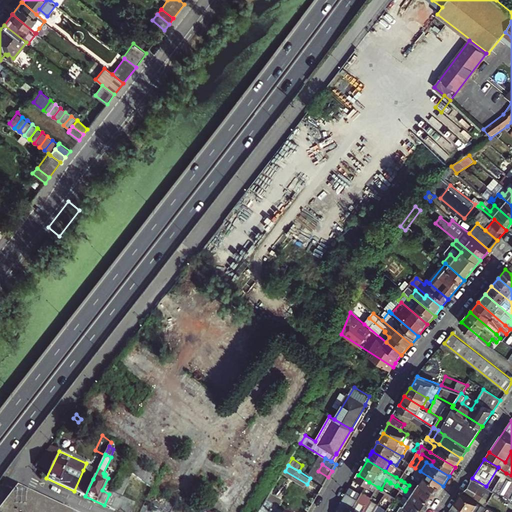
[(143,466),(137,477),(142,481),(147,469),(143,466)]
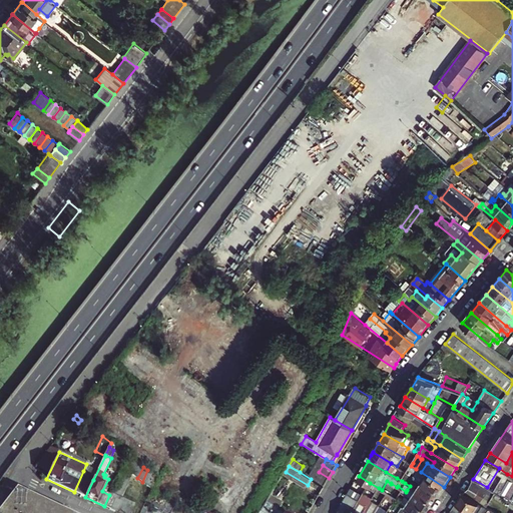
[(402,469),(397,478),(402,481),(406,474),(407,472),(402,469)]
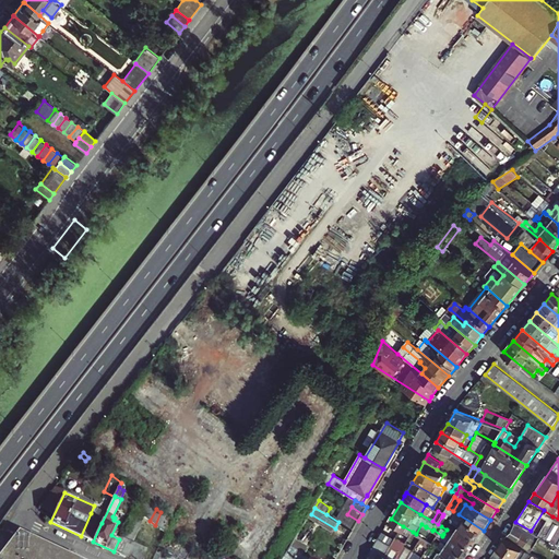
[(161,512),(155,525),(159,528),(166,516),(161,512)]
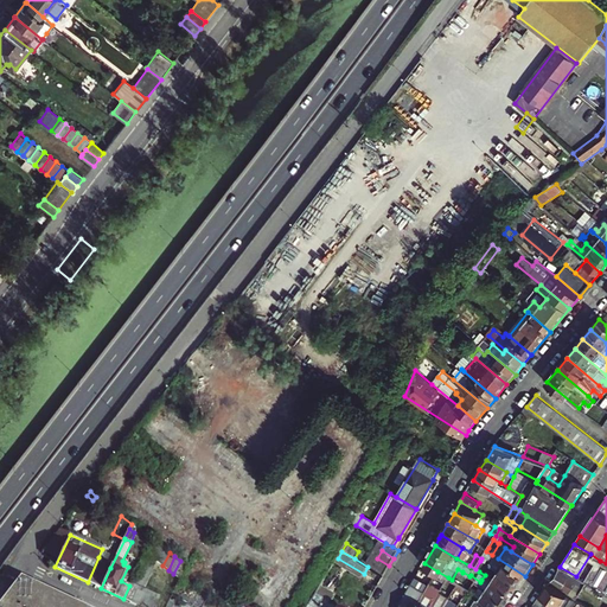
[(88,582),(101,588),(110,568),(103,564),(106,560),(98,557),(88,582)]
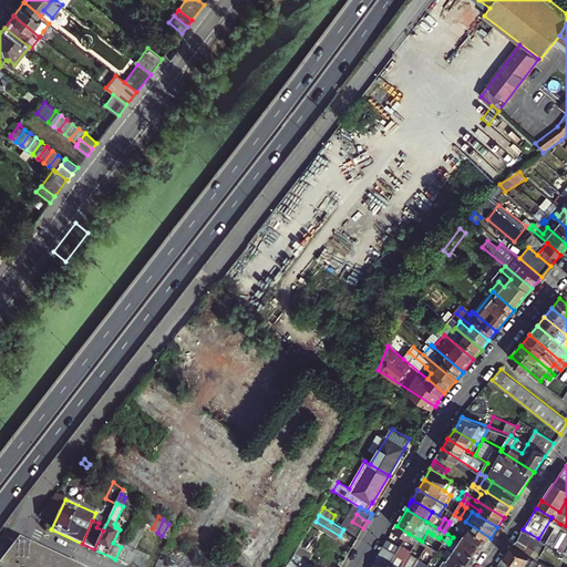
[(468,529),(465,534),(484,546),(491,538),(465,522),(463,521),(461,524),(468,529)]
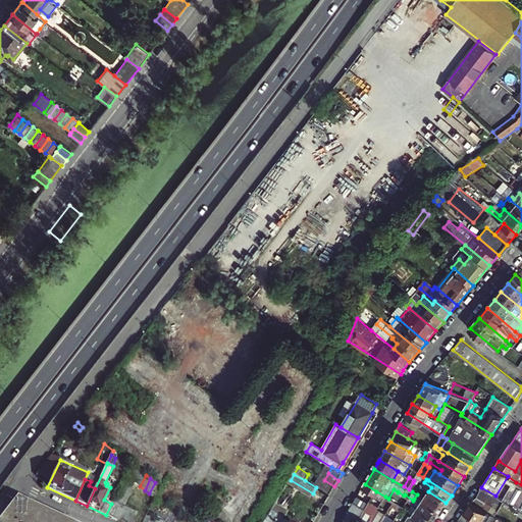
[(334,486),(324,480),(320,486),(330,493),(334,486)]
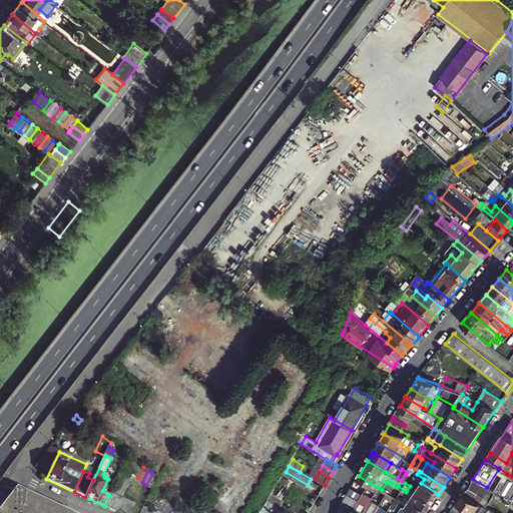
[(146,485),(151,489),(157,477),(152,474),(146,485)]
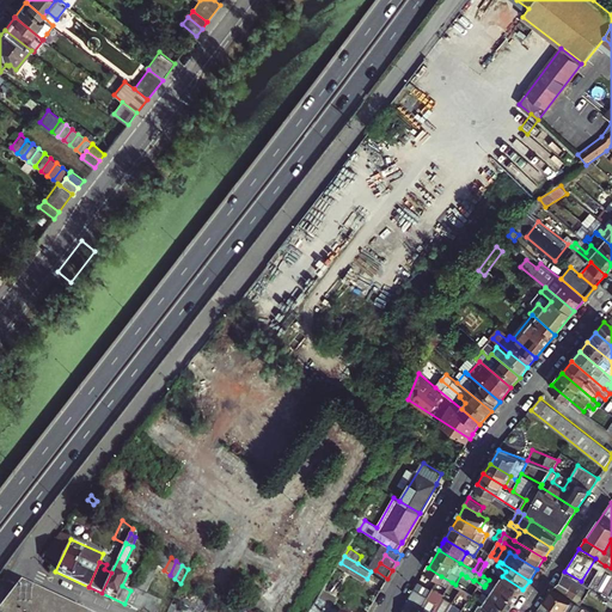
[(496,586),(516,599),(519,595),(522,589),(502,576),(484,565),(479,574),(483,576),(487,571),(500,581),(496,586)]
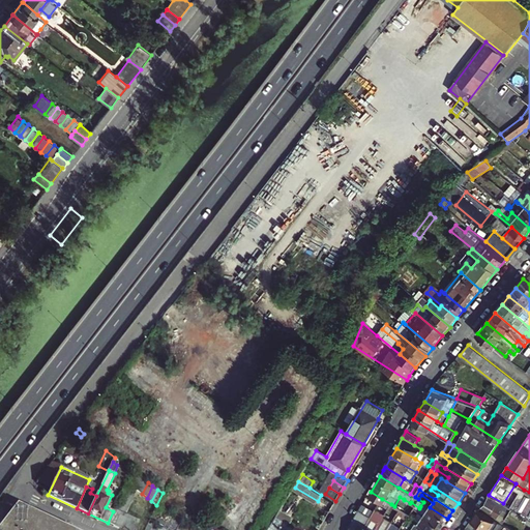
[(529,492),(524,490),(512,508),(529,519),(529,492)]
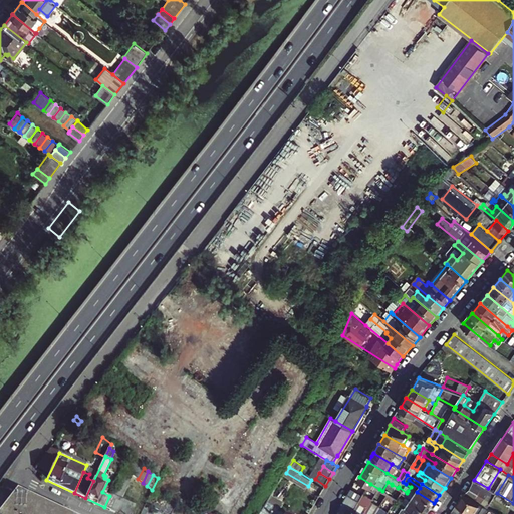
[(119,476),(116,481),(127,487),(131,481),(119,476)]
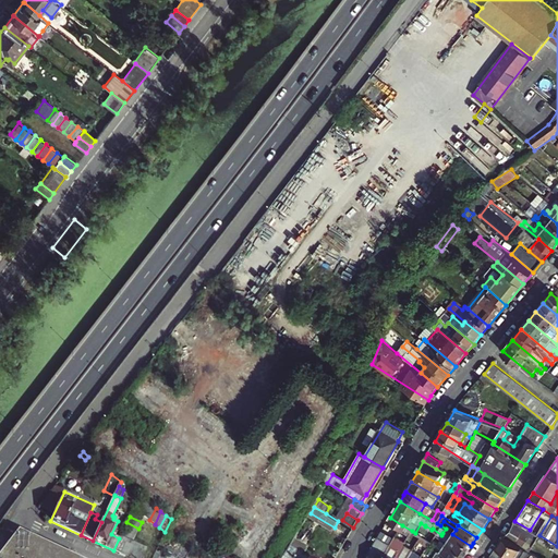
[(504,536),(540,557),(557,557),(557,546),(540,535),(530,530),(514,521),(504,536)]
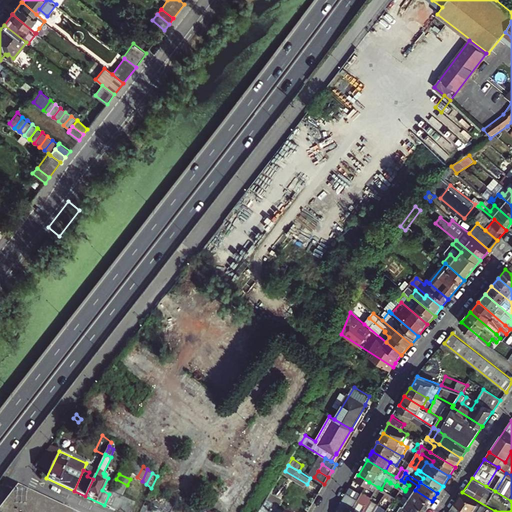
[(116,479),(113,485),(124,491),(127,485),(116,479)]
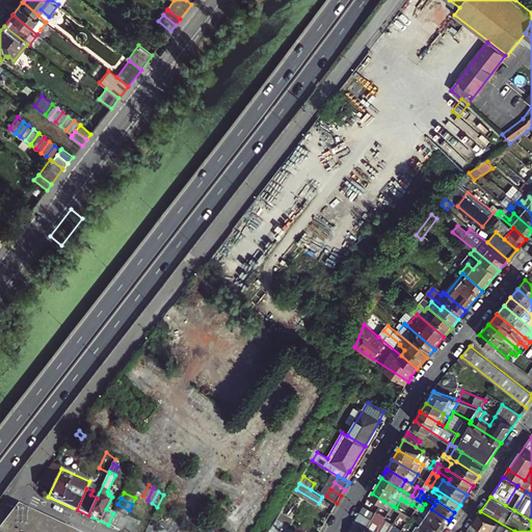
[(383,501),(381,505),(391,510),(393,506),(383,501)]
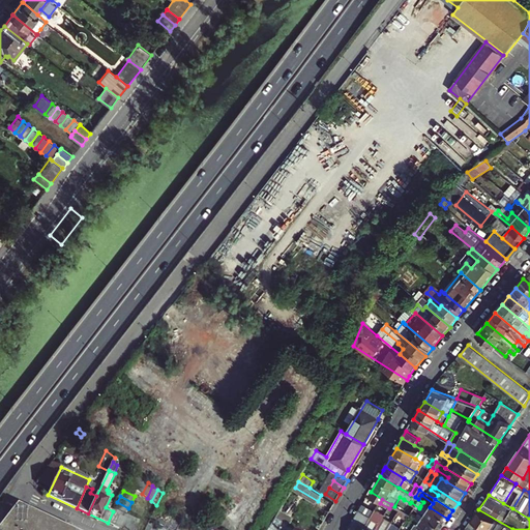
[(120,511),(125,514),(128,508),(117,502),(114,509),(120,511)]
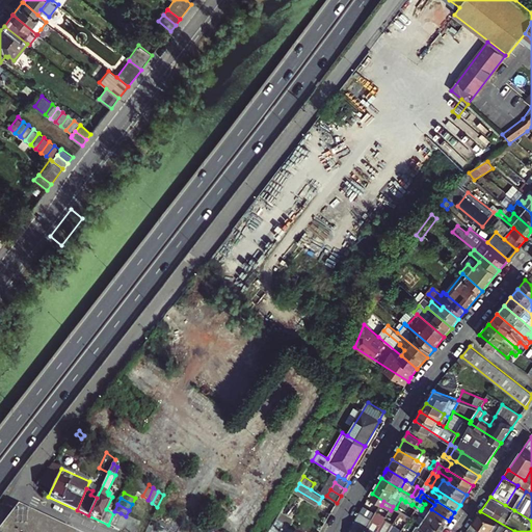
[(429,512),(426,516),(444,529),(449,521),(431,509),(425,504),(422,508),(429,512)]
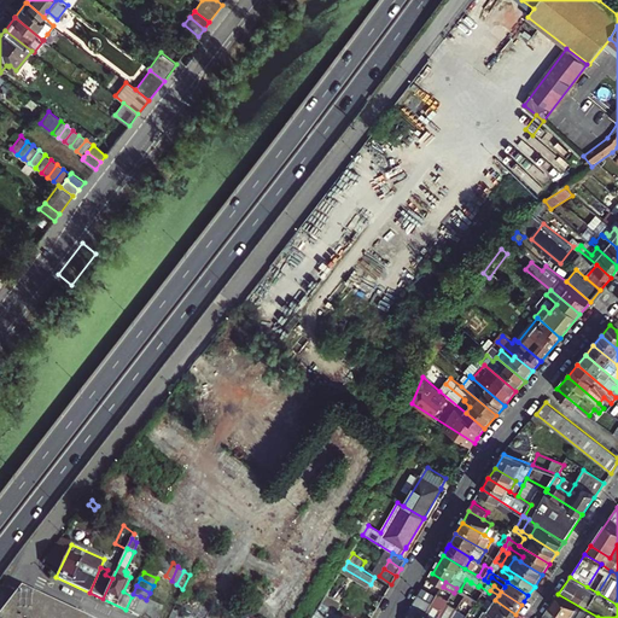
[(454,593),(447,604),(453,607),(458,600),(462,602),(467,595),(460,590),(456,588),(454,593)]
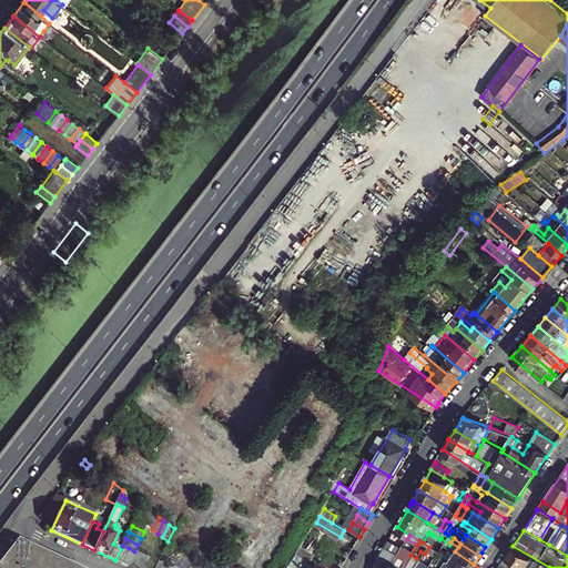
[(389,546),(386,545),(382,553),(395,560),(399,551),(404,545),(401,543),(397,547),(391,544),(389,546)]
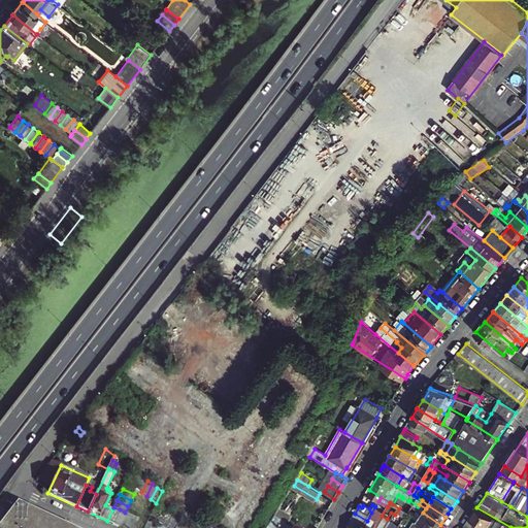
[(60,527),(14,506),(0,525),(0,527),(60,527)]
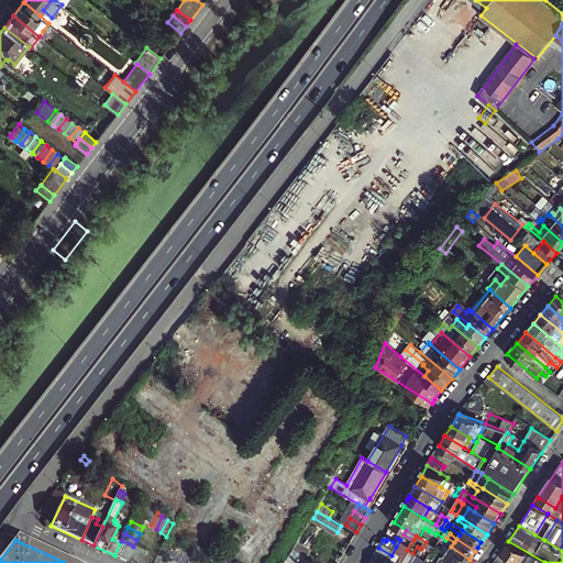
[(121,559),(128,543),(121,541),(120,543),(114,555),(121,559)]
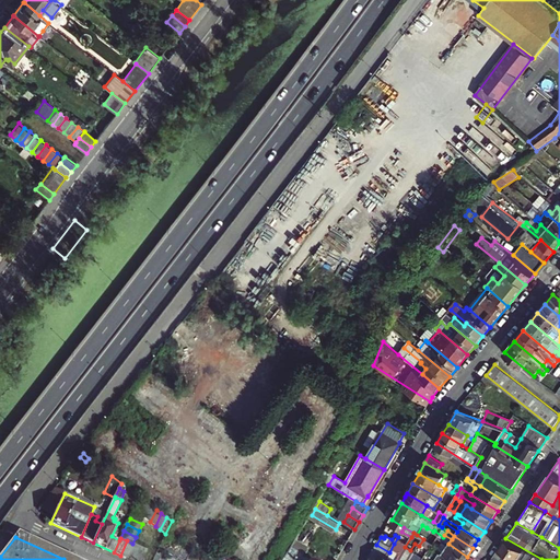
[(541,559),(505,538),(499,548),(514,557),(518,559),(541,559)]
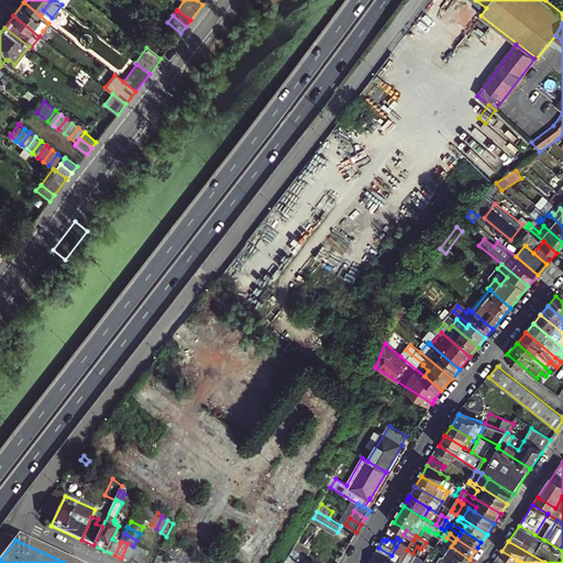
[(450,550),(445,555),(455,562),(466,562),(470,560),(451,547),(444,542),(443,545),(450,550)]
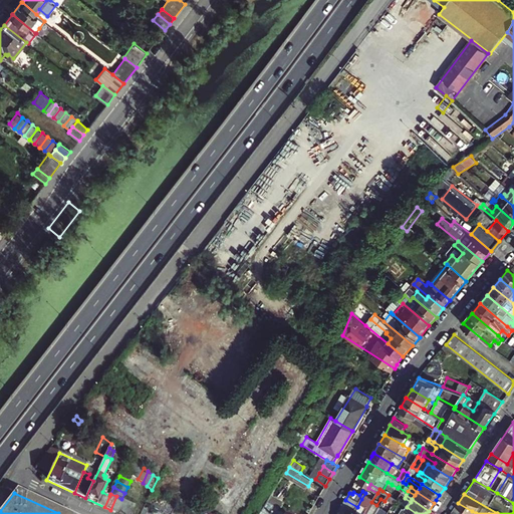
[(121,499),(116,496),(110,510),(116,513),(122,499),(121,499)]
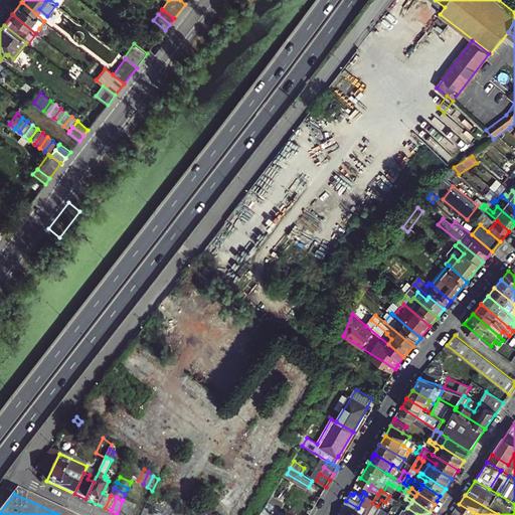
[(273,498),(268,506),(280,513),(285,504),(273,498)]
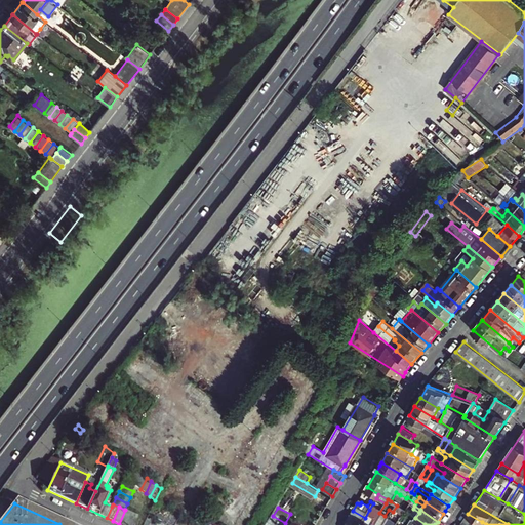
[(125,524),(131,513),(125,510),(119,524),(121,524),(125,524)]
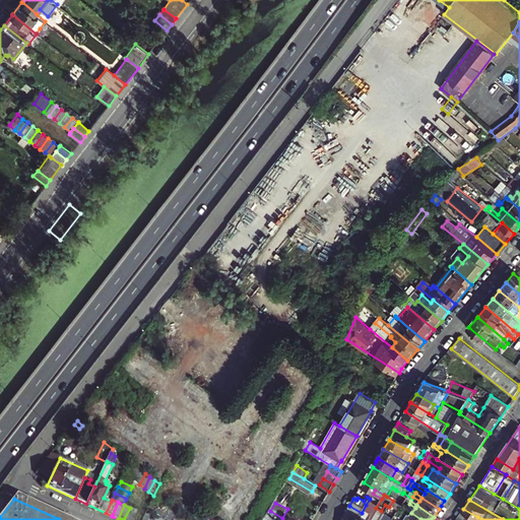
[(369,519),(375,510),(366,505),(362,513),(356,519),(369,519)]
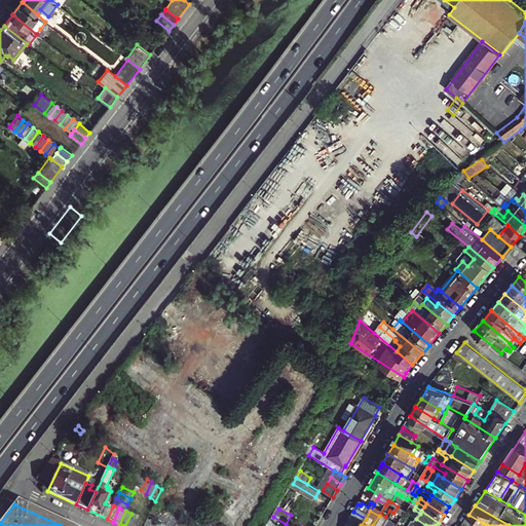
[(353,512),(344,525),(361,525),(366,519),(353,512)]
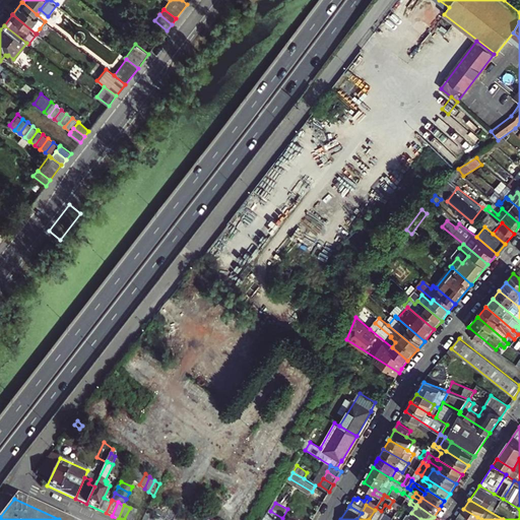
[(124,519),(133,519),(137,511),(130,508),(124,519)]
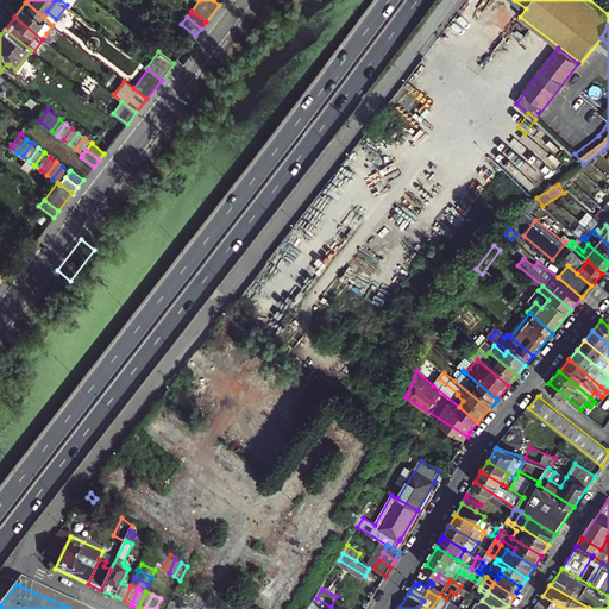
[(542,596),(535,607),(539,608),(557,608),(559,606),(542,596)]
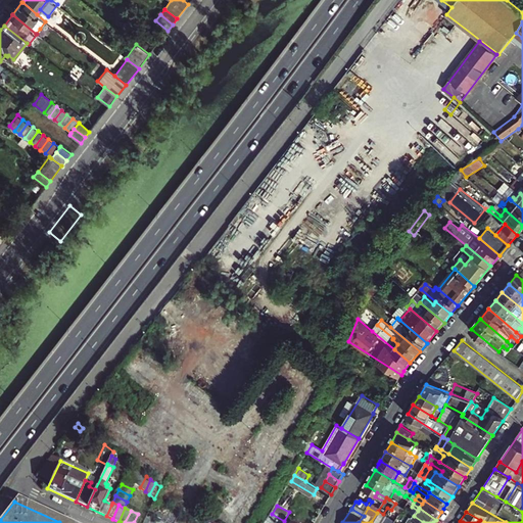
[(377,513),(371,522),(380,522),(376,520),(380,514),(377,513)]
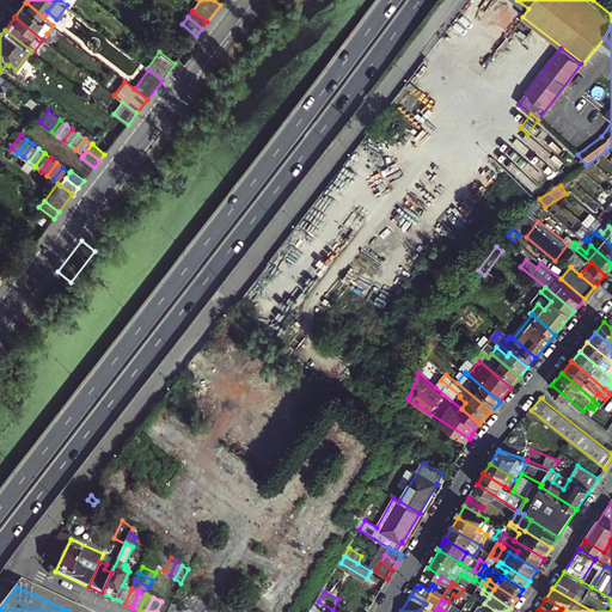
[(476,611),(482,603),(482,601),(479,600),(473,611),(466,606),(463,611),(461,611),(476,611)]
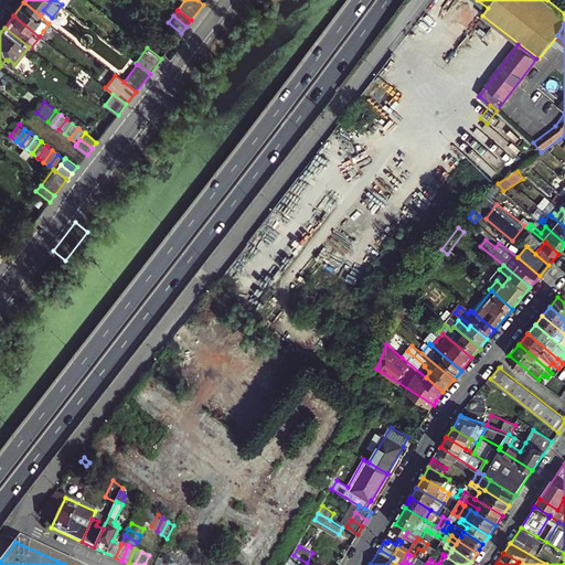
[(287,564),(308,564),(306,564),(307,563),(294,555),(287,564)]
